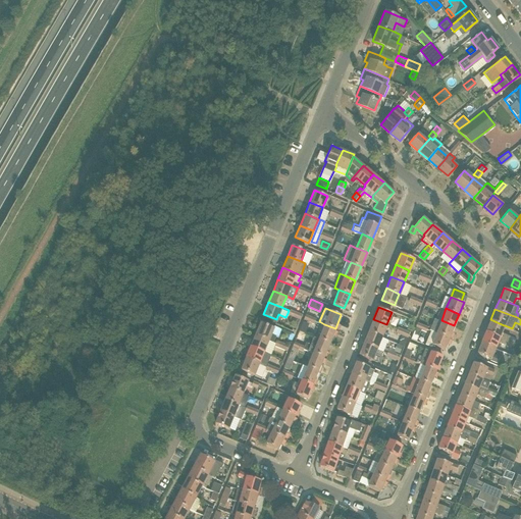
[(373,319),(368,330),(381,335),(386,324),(373,319)]
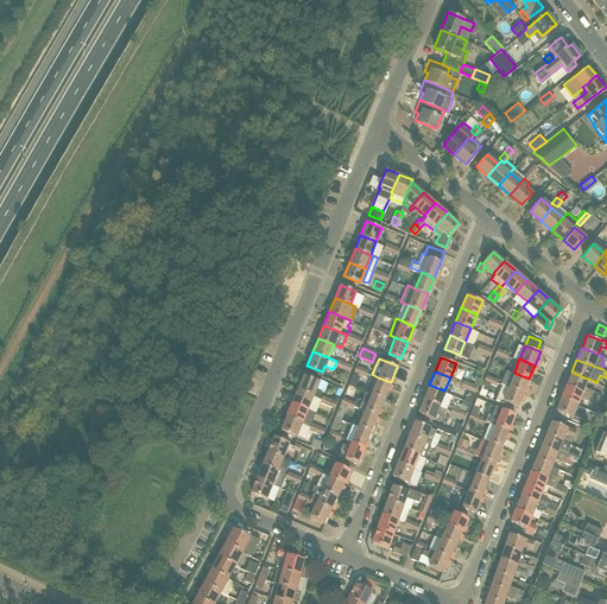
[(594,390),(593,389),(585,386),(587,379),(571,372),(567,385),(592,395),(594,390)]
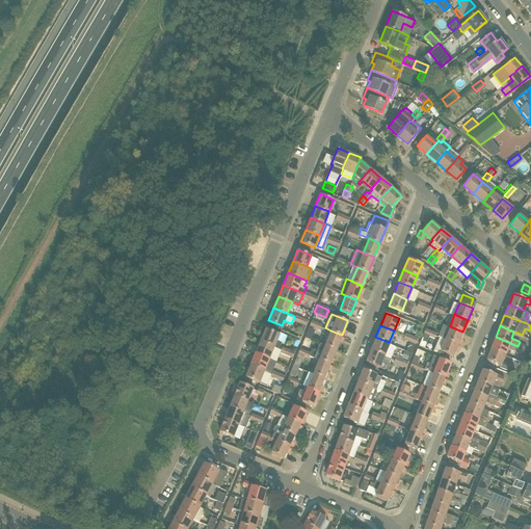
[(462,332),(450,326),(445,339),(457,344),(462,332)]
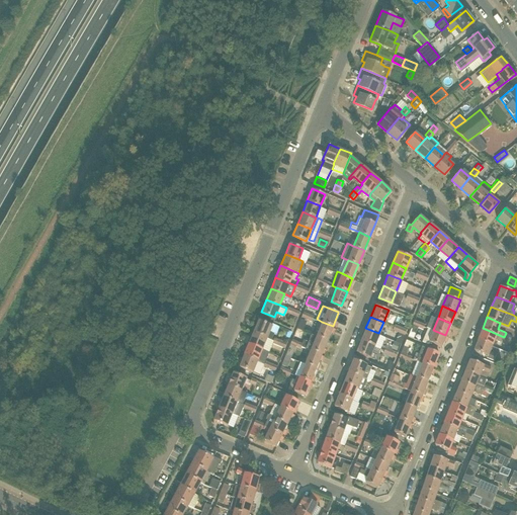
[(271,322),(270,324),(258,320),(258,319),(253,331),(266,336),(271,338),(273,332),(275,333),(278,325),(271,322)]
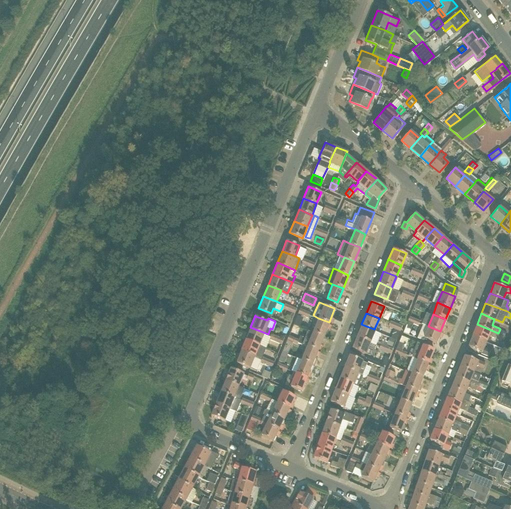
[(318,318),(313,331),(323,335),(329,322),(318,318)]
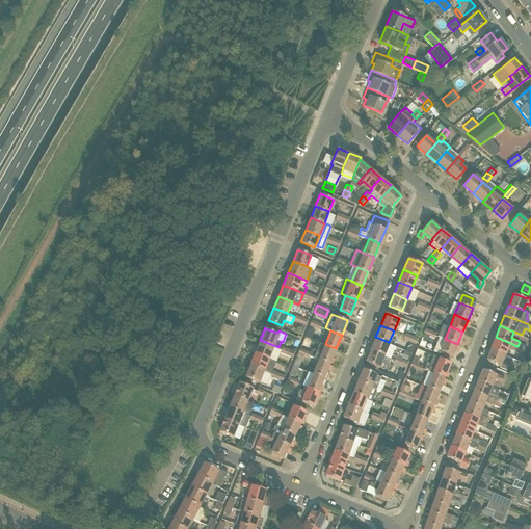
[(453,355),(457,344),(445,339),(439,336),(434,347),(453,355)]
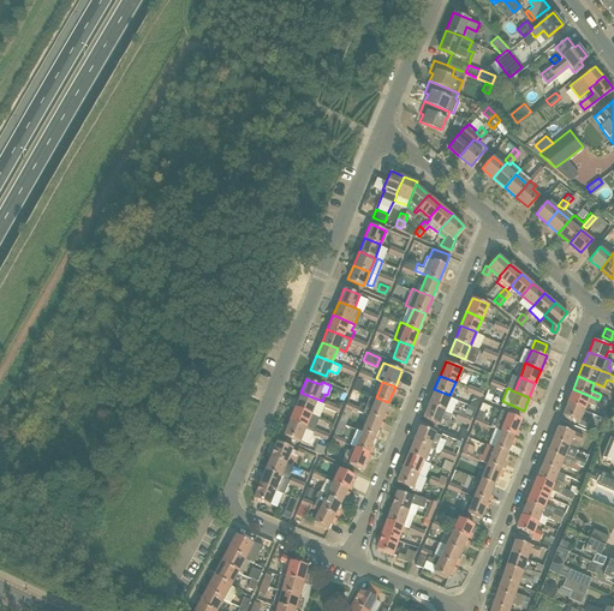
[(449,395),(434,389),(429,402),(445,408),(449,395)]
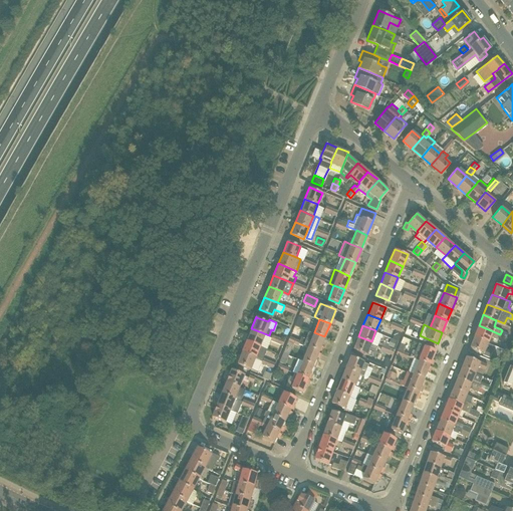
[(490,335),(498,338),(503,340),(505,336),(500,334),(479,325),(474,335),(488,341),(490,335)]
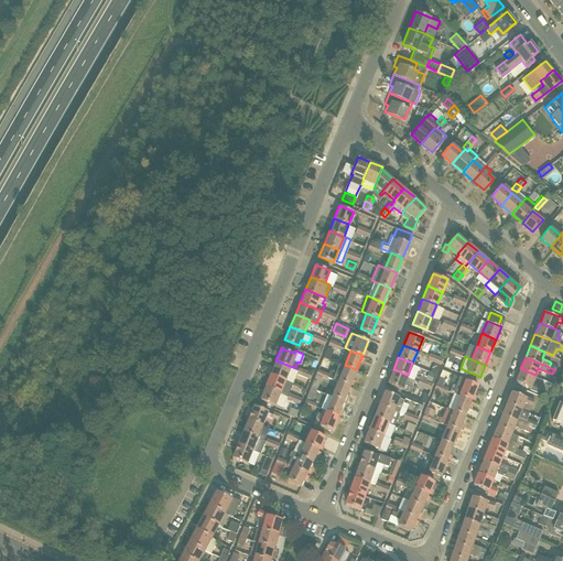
[(285,379),(290,366),(275,360),(271,373),(285,379)]
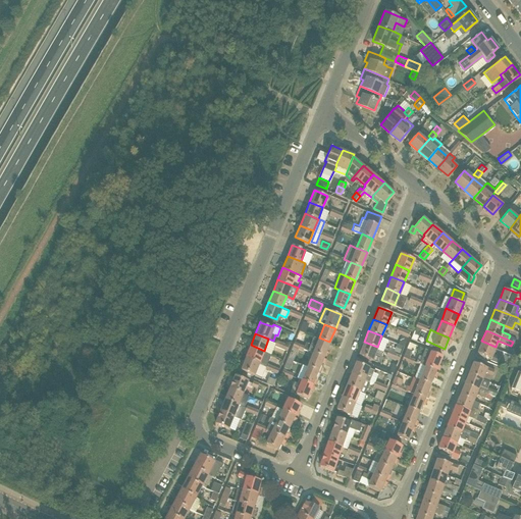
[(324,356),(329,342),(319,338),(313,335),(311,342),(306,341),(304,344),(299,342),(297,348),(303,350),(304,347),(313,351),(313,352),(324,356)]
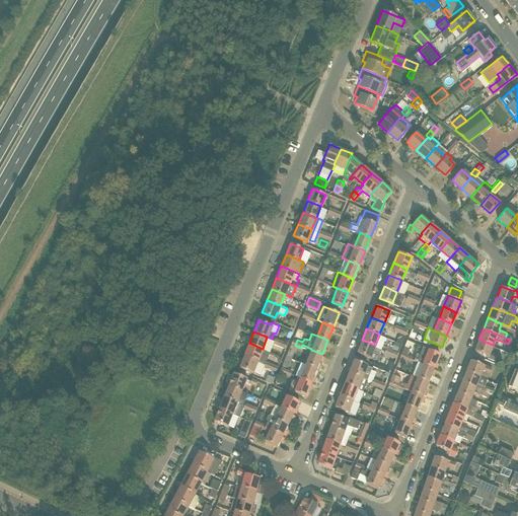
[(478,339),(474,350),(488,355),(487,356),(495,359),(496,354),(490,352),(493,345),(478,339)]
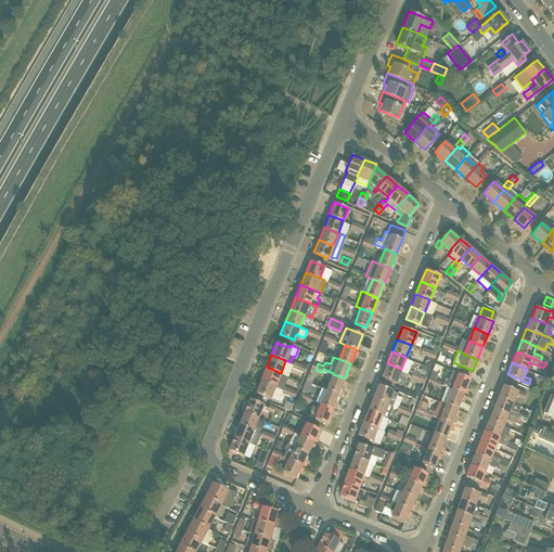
[(387,363),(382,376),(396,382),(401,369),(387,363)]
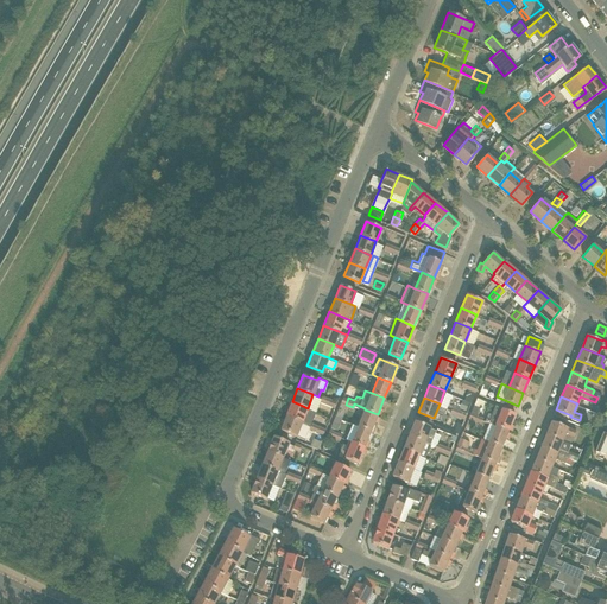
[(462,398),(459,406),(465,409),(468,400),(462,398)]
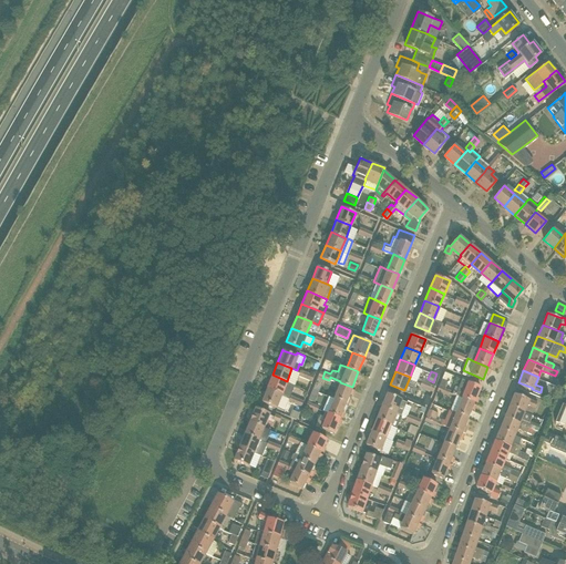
[(267,388),(281,393),(287,381),(273,375),(267,388)]
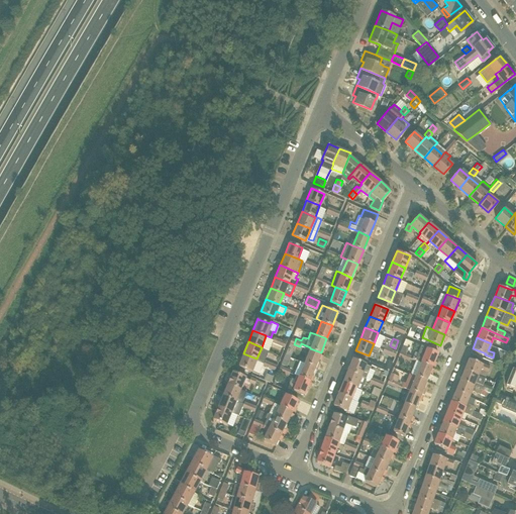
[(405,352),(403,356),(408,360),(410,353),(405,351),(408,345),(402,343),(400,350),(405,352)]
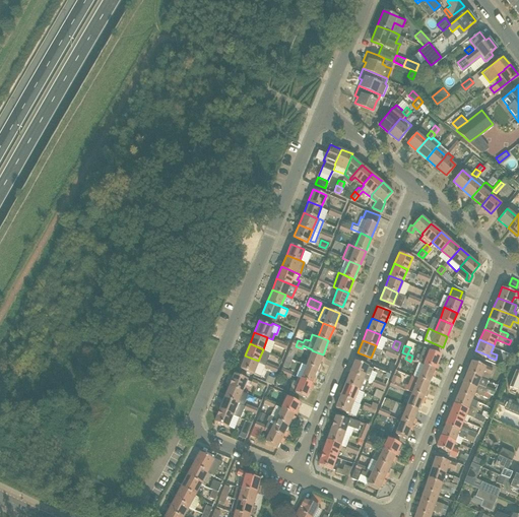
[(418,362),(424,364),(434,368),(440,353),(429,349),(430,348),(423,346),(417,361),(418,362)]
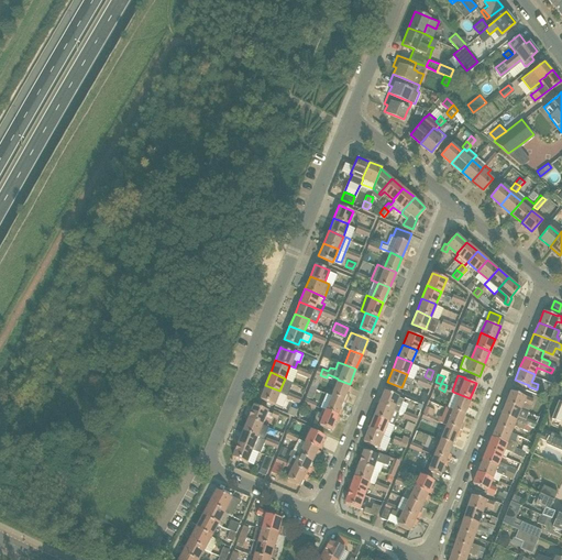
[(343,398),(350,384),(338,380),(331,394),(343,398)]
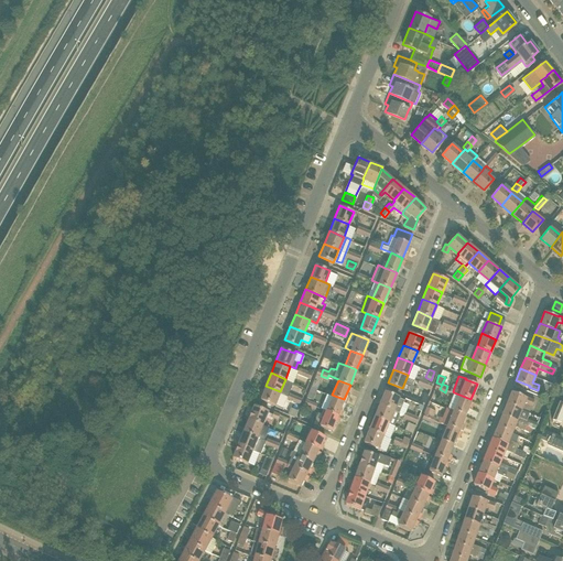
[(260,398),(274,403),(282,407),(287,397),(292,399),(295,394),(289,391),(288,395),(280,391),(266,386),(260,398)]
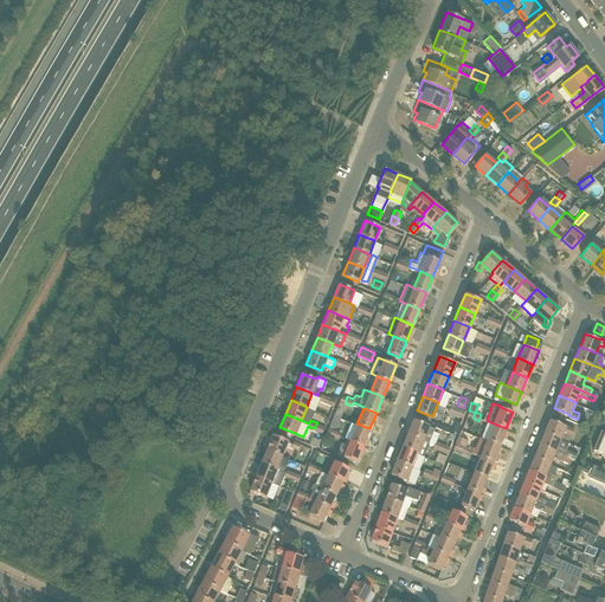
[(423,439),(429,441),(433,428),(413,419),(407,433),(423,439)]
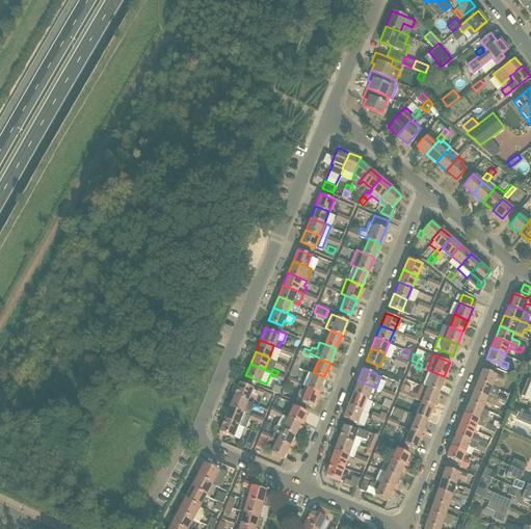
[(499,388),(501,381),(503,376),(497,373),(496,374),(482,368),(478,379),(499,388)]
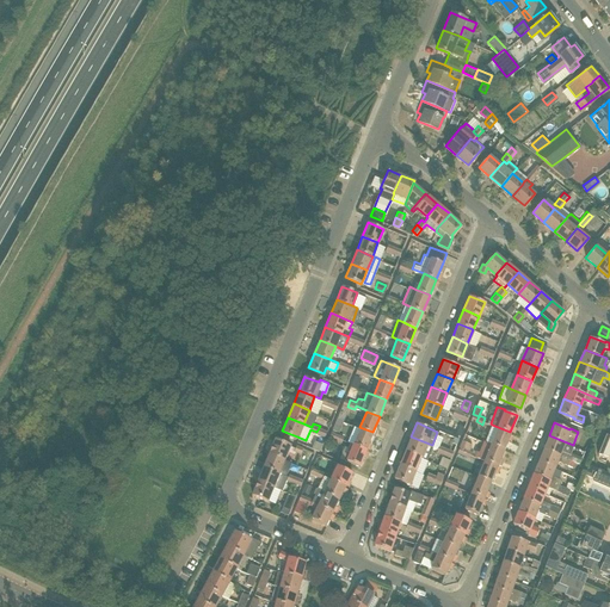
[(510,432),(498,427),(492,425),(485,440),(491,443),(504,448),(510,432)]
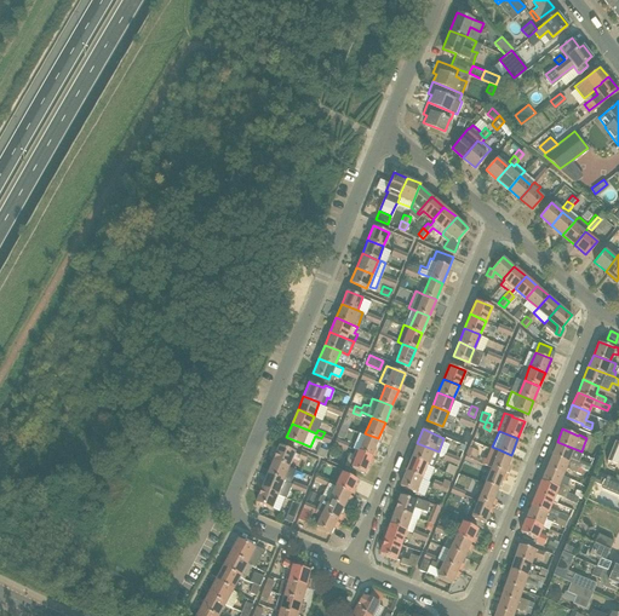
[(378,438),(365,433),(359,449),(359,450),(371,455),(378,438)]
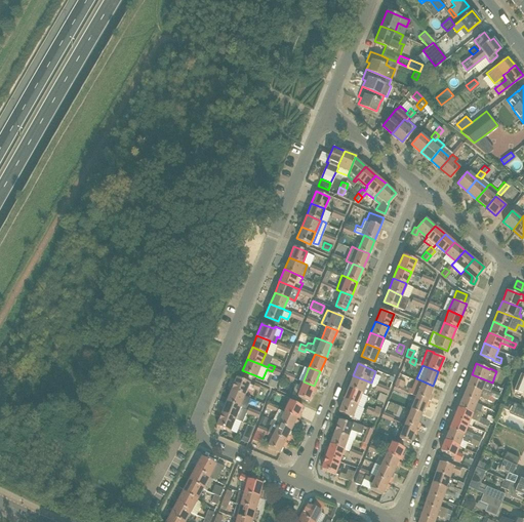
[(523,374),(520,373),(513,391),(523,395),(523,374)]
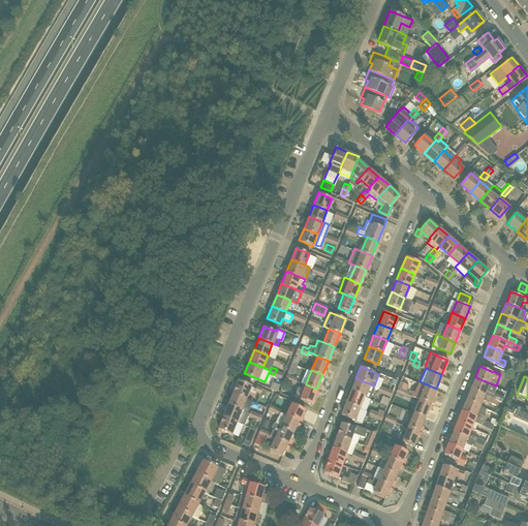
[(502,396),(493,392),(496,385),(475,377),(470,388),(497,399),(501,400),(502,396)]
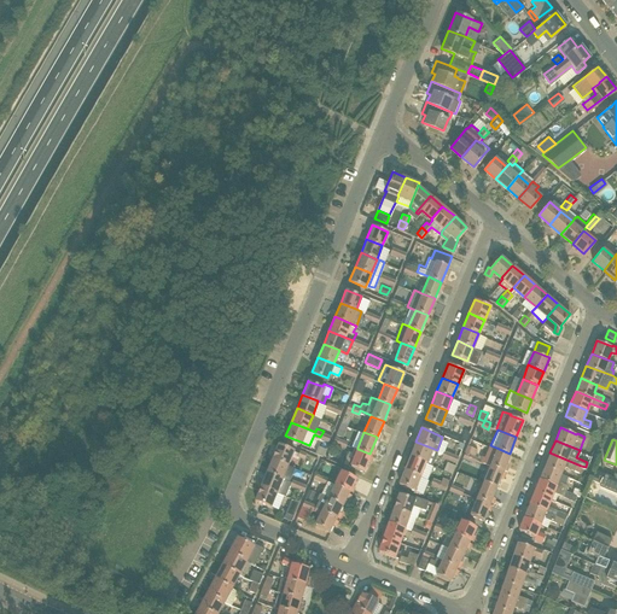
[(411,455),(426,461),(431,448),(415,442),(411,455)]
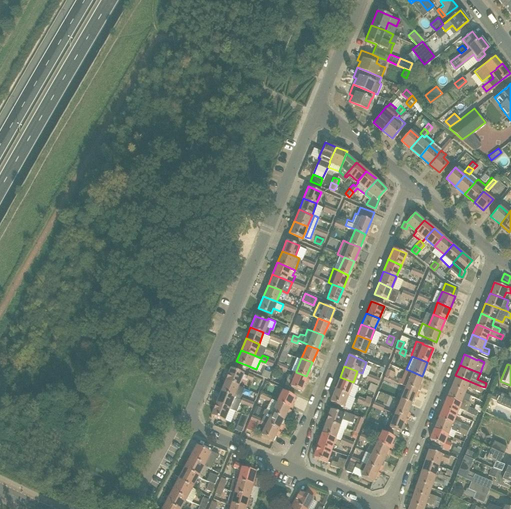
[(238,385),(243,373),(230,367),(225,379),(238,385)]
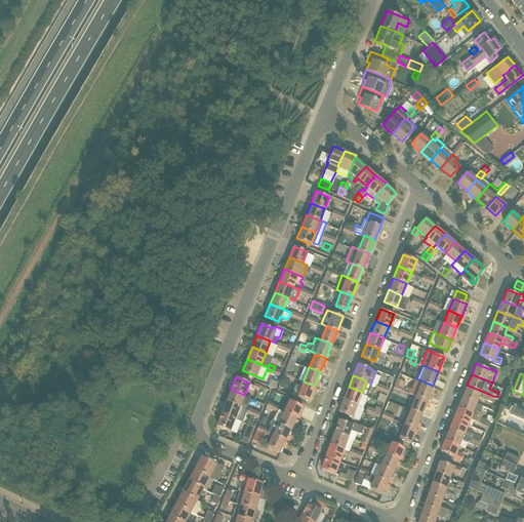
[(392,388),(398,390),(400,386),(402,387),(403,386),(405,380),(397,377),(392,388)]
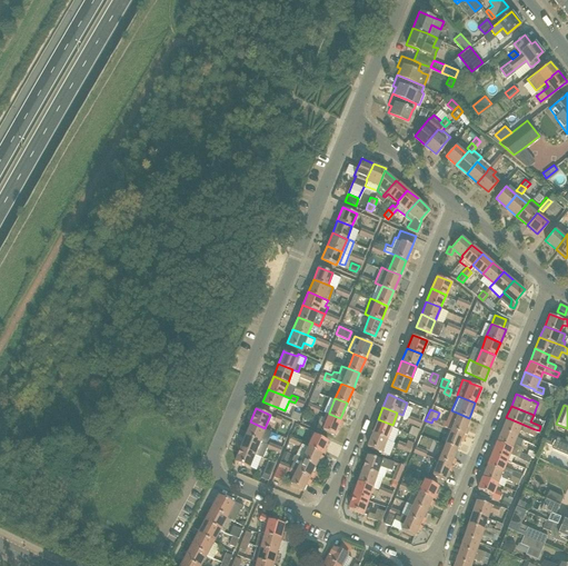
[(450,428),(462,434),(469,418),(457,413),(451,410),(450,409),(446,420),(444,419),(441,424),(450,428)]
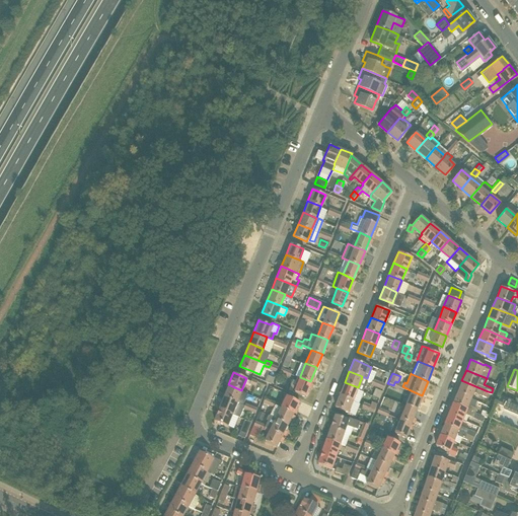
[(300,377),(294,390),(305,395),(310,381),(300,377)]
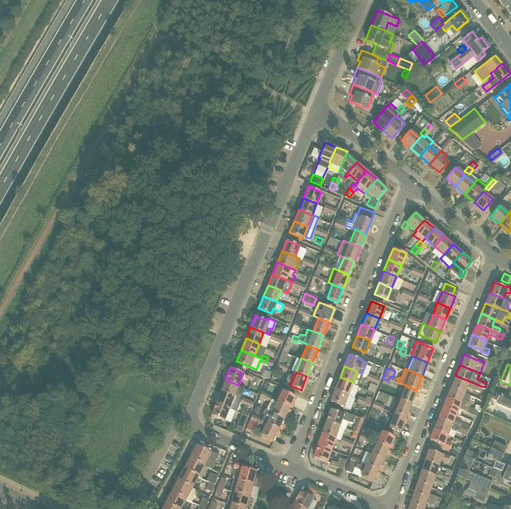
[(470,394),(473,387),(479,390),(481,386),(455,375),(451,386),(470,394)]
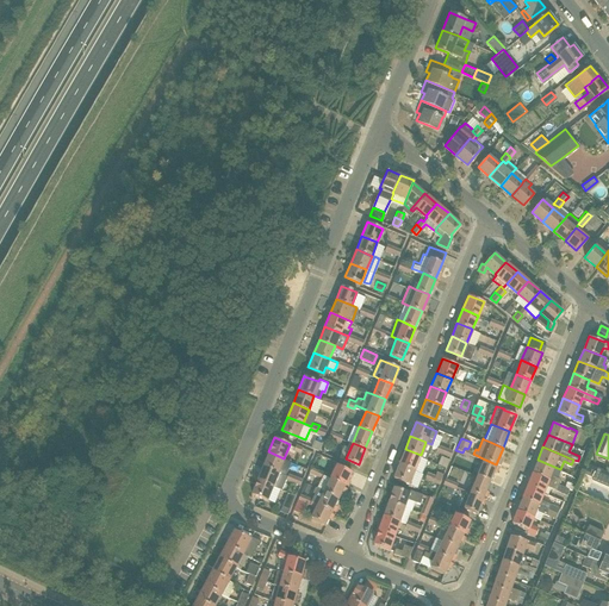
[(399,462),(415,469),(421,455),(405,449),(399,462)]
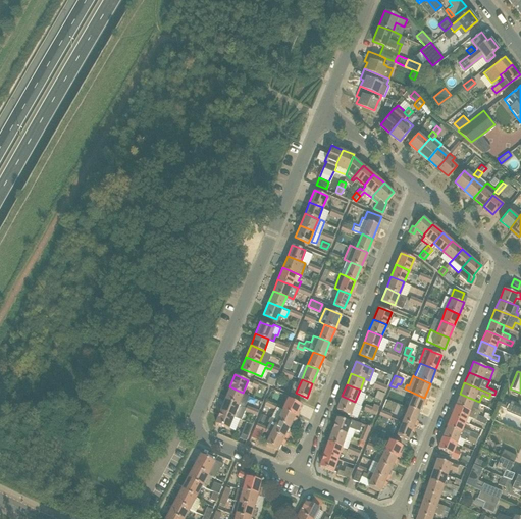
[(229,386),(224,399),(238,404),(244,406),(248,395),(248,394),(247,395),(243,393),(229,386)]
